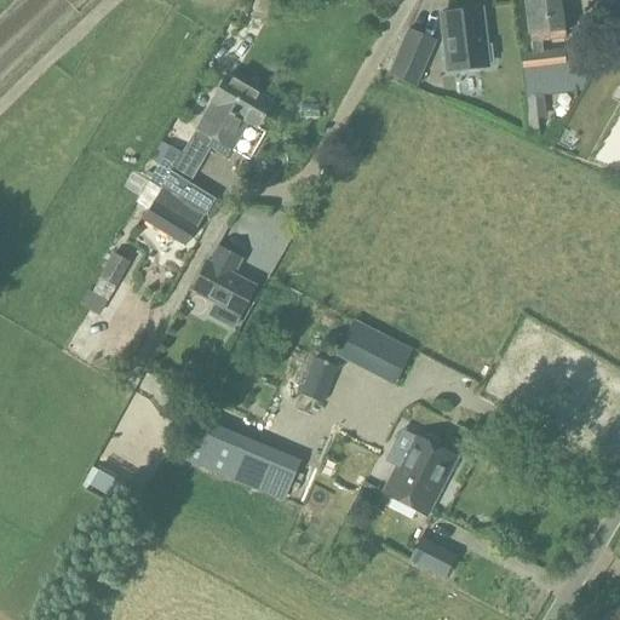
[(583,89),(590,75),(587,56),(563,58),(562,52),(541,55),(539,42),(568,39),(568,30),(563,0),(522,0),(527,35),(528,44),(529,56),(518,57),(523,96),(527,131),(538,130),(533,95),(583,89)]
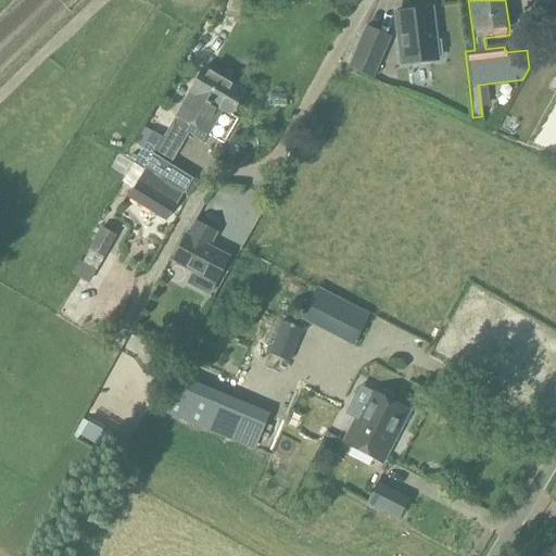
[(404,66),(432,63),(432,55),(442,54),(440,40),(430,41),(427,9),(399,12),(404,66)]
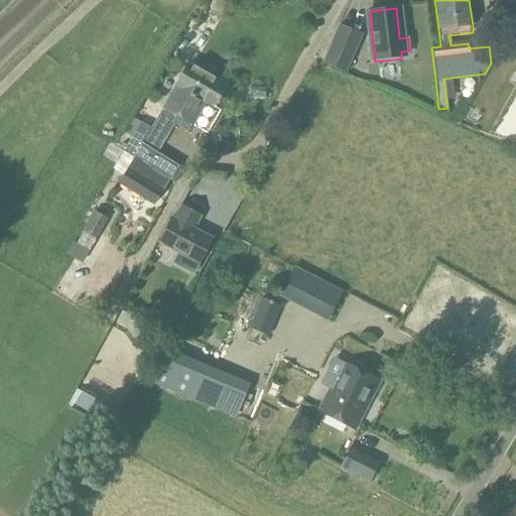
[(360,37),(341,27),(324,66),(344,75),(360,37)]
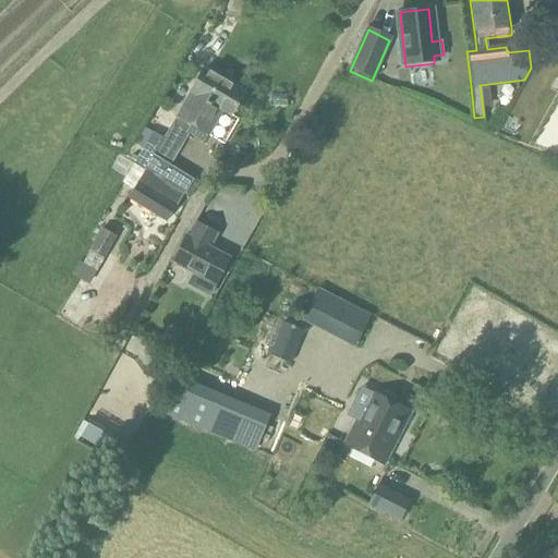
[(531,68),(524,80),(499,126),(528,141),(546,105),(557,112),(557,50),(544,43),(543,45),(541,48),(531,68)]
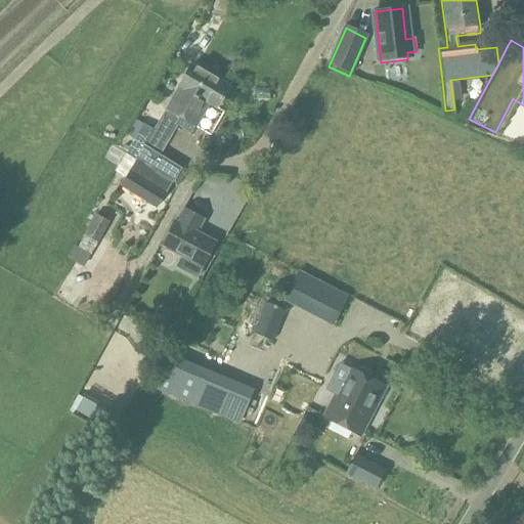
[(178,86),(209,104),(215,108),(228,86),(190,64),(178,86)]
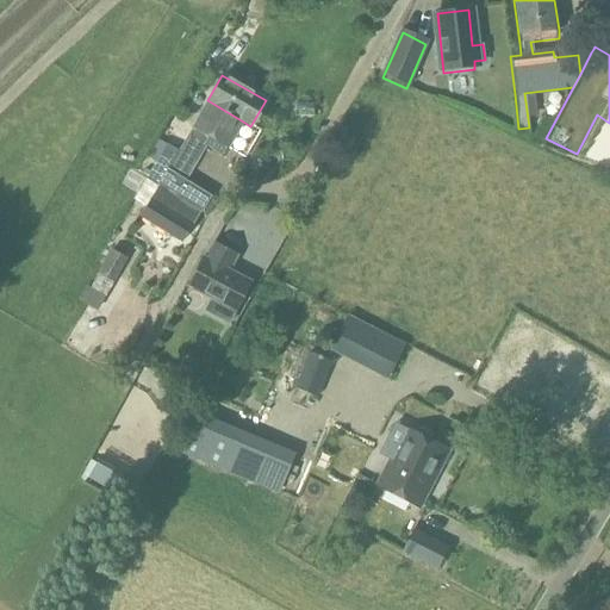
[(192,129),(188,135),(222,155),(225,148),(228,149),(243,122),(207,100),(204,107),(205,107),(192,129)]
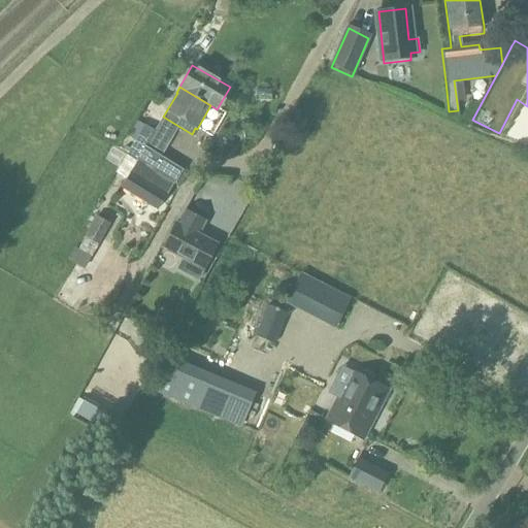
[(154,132),(144,147),(160,158),(169,141),(154,132)]
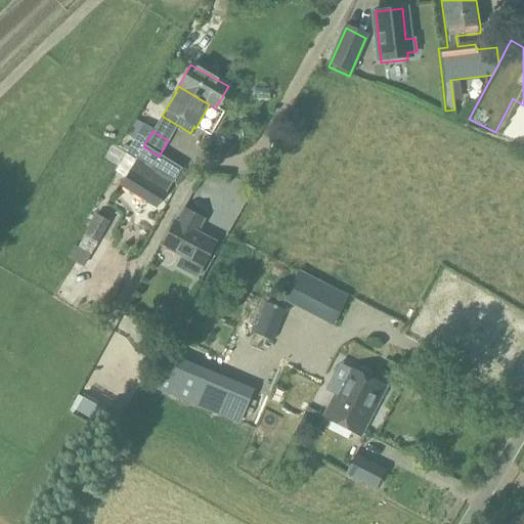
[(134,138),(126,150),(135,156),(142,143),(134,138)]
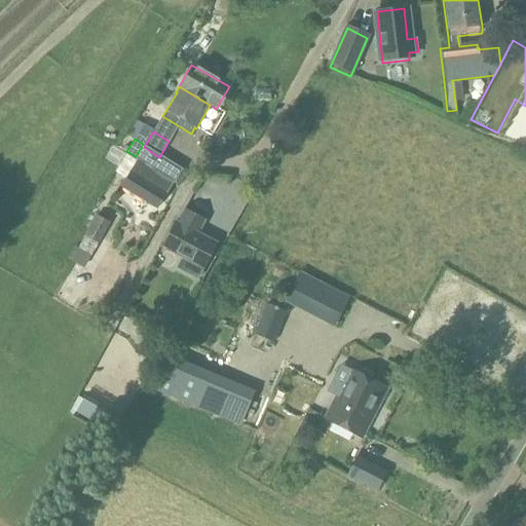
[(180,168),(159,157),(144,147),(120,186),(157,208),(172,183),(179,171),(180,168)]
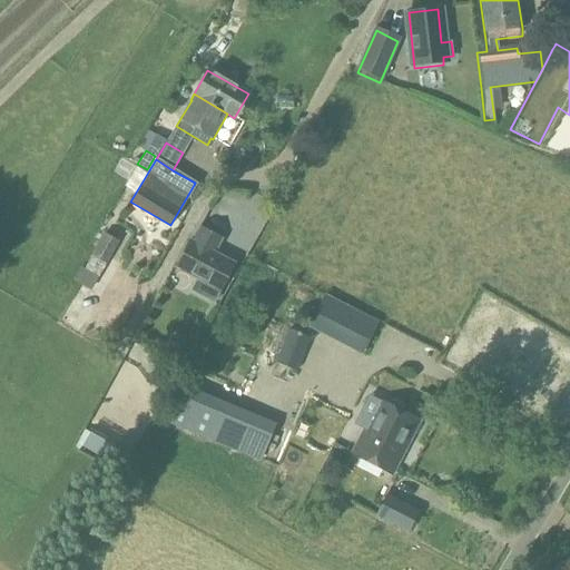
[(194,185),(186,198),(194,204),(202,189),(194,185)]
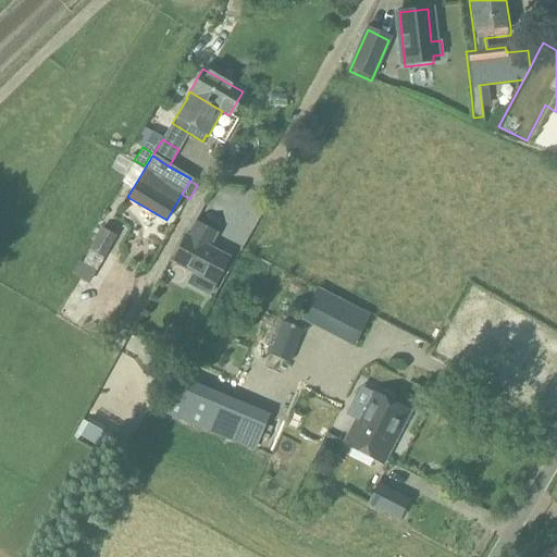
[(134,239),(149,218),(122,200),(104,226),(116,234),(120,230),(134,239)]
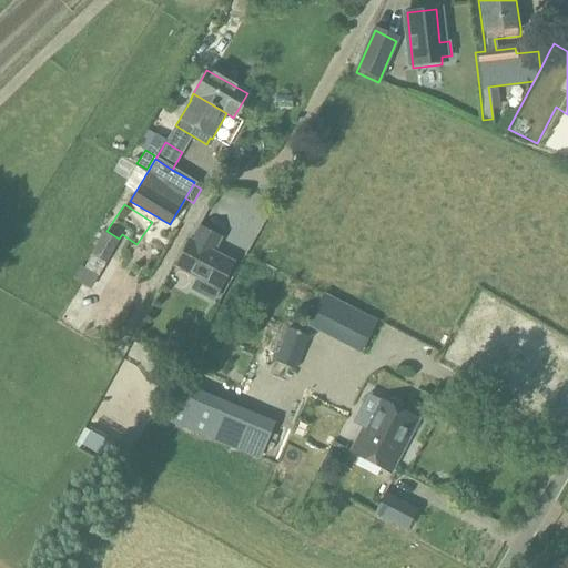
[(211,300),(230,263),(213,253),(219,241),(194,227),(188,241),(175,264),(196,276),(190,288),(211,300)]
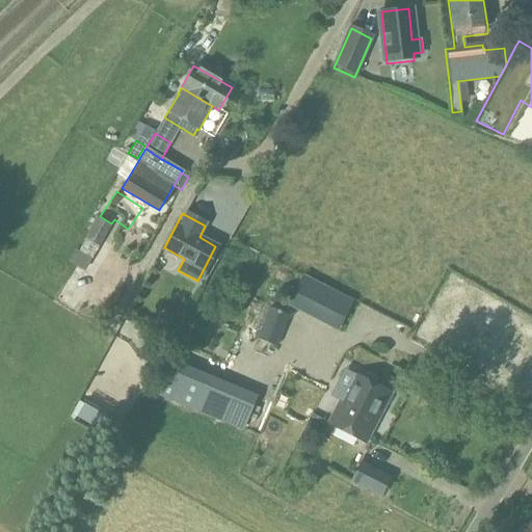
[(97,218),(85,239),(87,240),(100,246),(110,225),(97,218)]
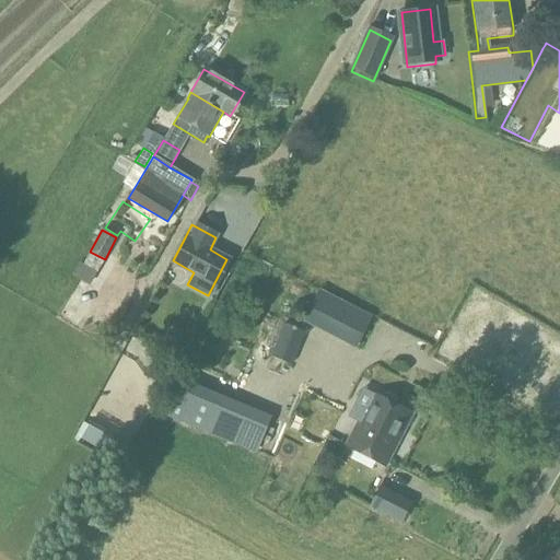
[(307,314),(303,323),(354,349),(360,337),(366,325),(369,321),(317,293),(307,314)]
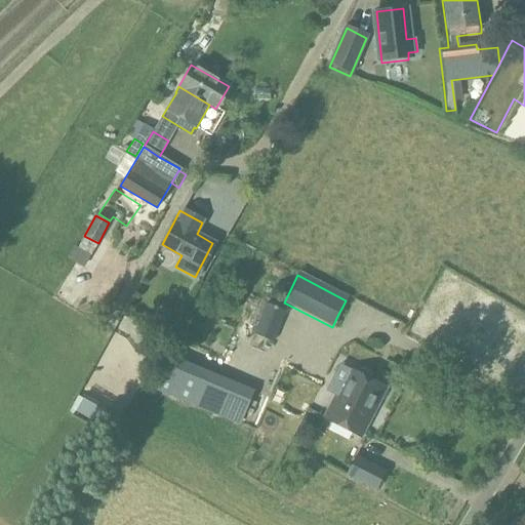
[(266,304),(252,333),(272,342),(285,312),(266,304)]
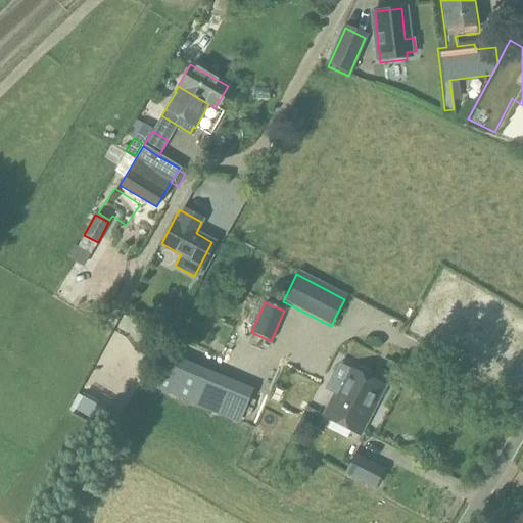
[(162,360),(151,386),(236,420),(246,395),(162,360)]
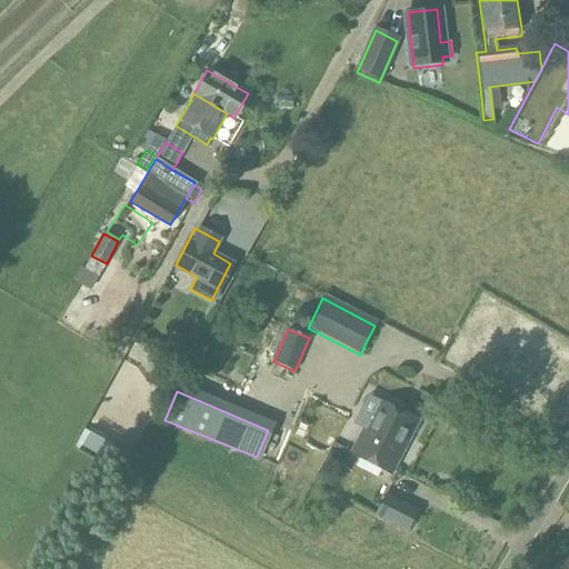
[(389,471),(416,420),(367,395),(352,423),(363,430),(353,449),(352,452),(389,471)]
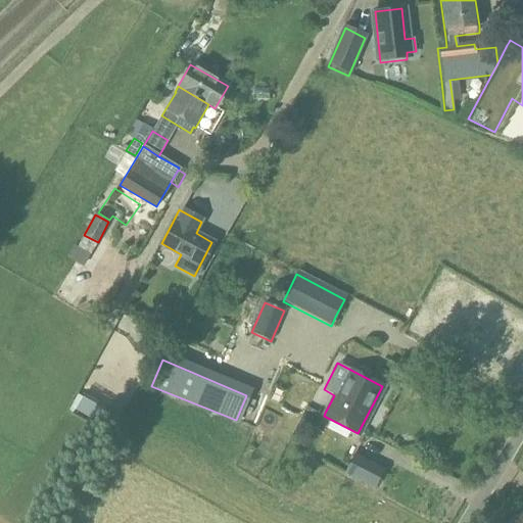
[(320,412),(327,392),(268,370),(260,388),(320,412)]
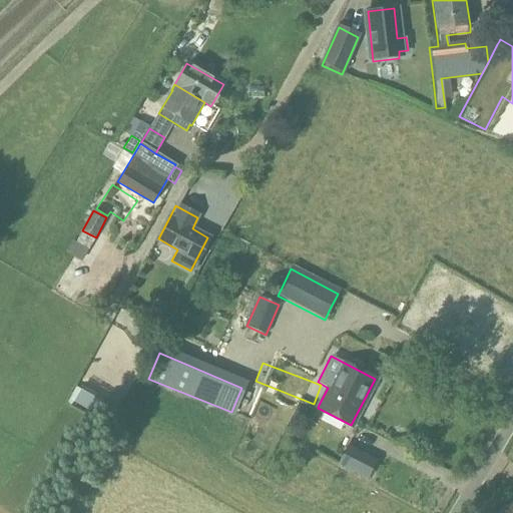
[(110,400),(82,385),(72,401),(100,418),(110,400)]
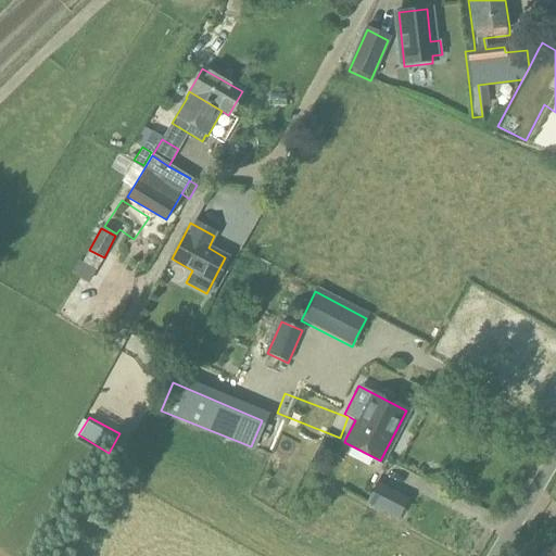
[(396,521),(408,501),(375,482),(364,503),(396,521)]
